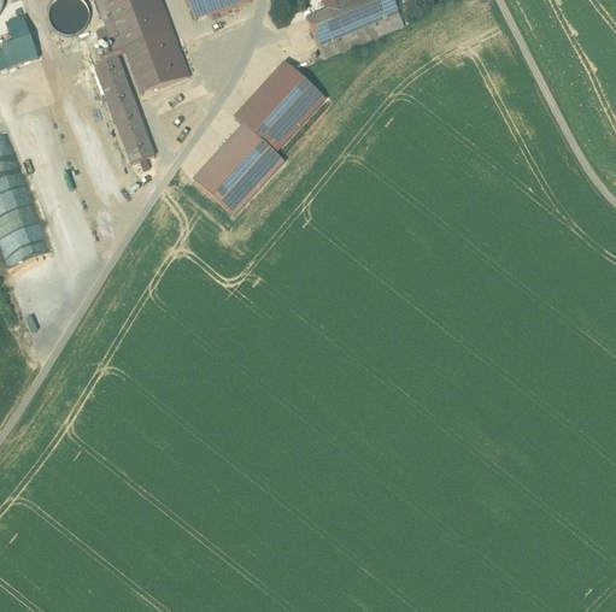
[(87,21),(88,12),(87,5),(83,0),(52,0),(48,5),(47,13),(48,21),(53,28),(60,31),(68,34),(76,31),(82,28),(87,21)]
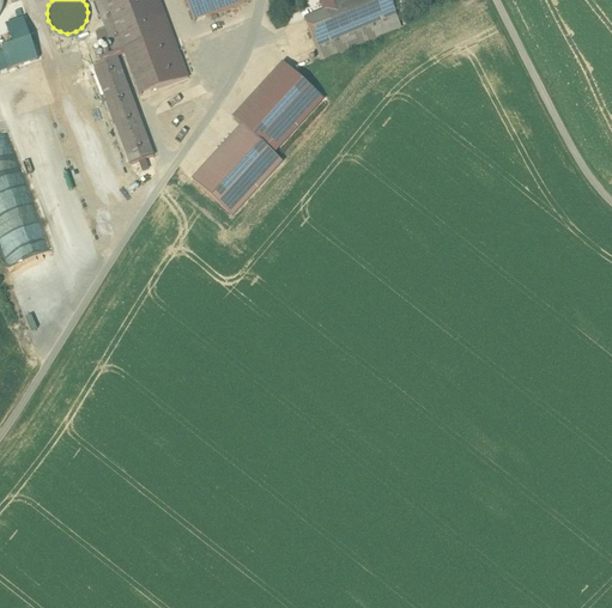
[(95,0),(104,24),(109,36),(113,48),(121,44),(170,26),(159,0),(95,0)]
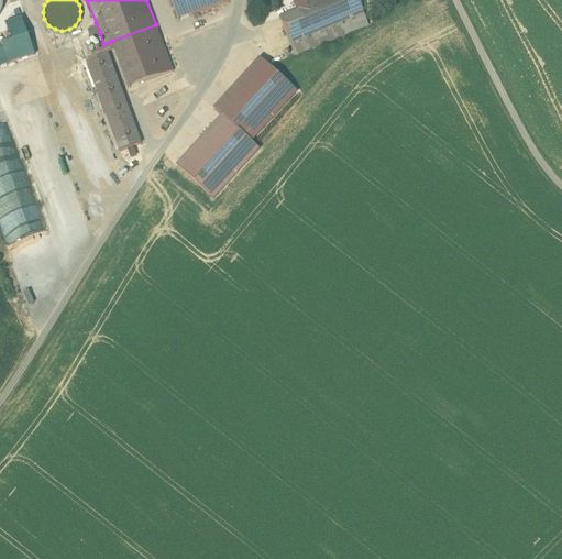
[(172,0),(177,15),(218,0),(172,0)]
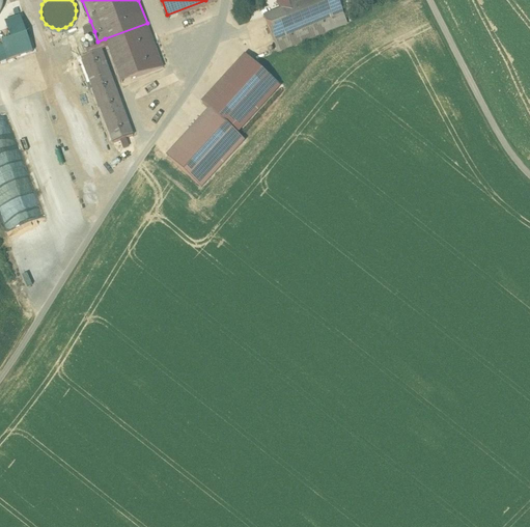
[(277,0),(279,5),(262,12),(277,48),(345,20),(338,0),(277,0)]
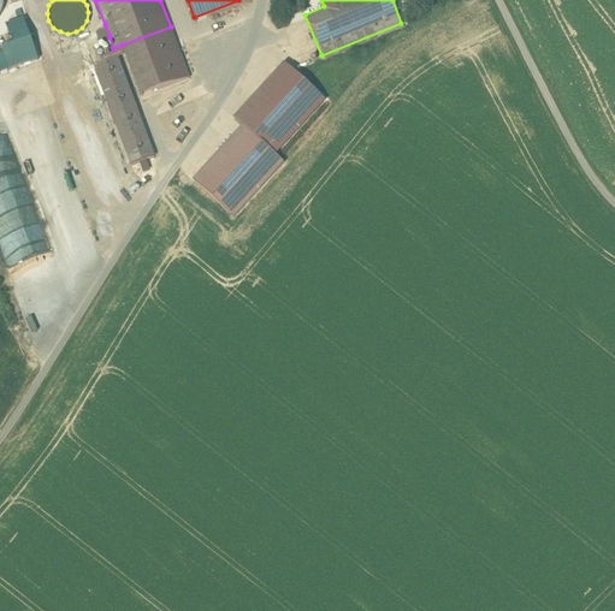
[(23,16),(4,22),(11,42),(30,36),(23,16)]
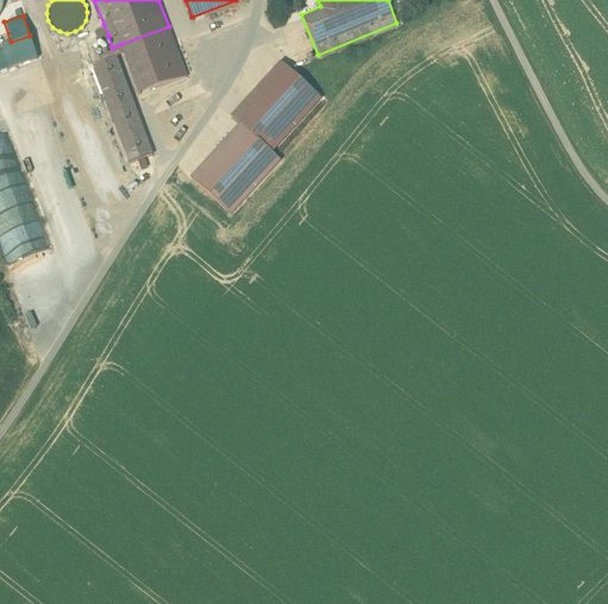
[(104,24),(95,27),(99,39),(108,36),(104,24)]
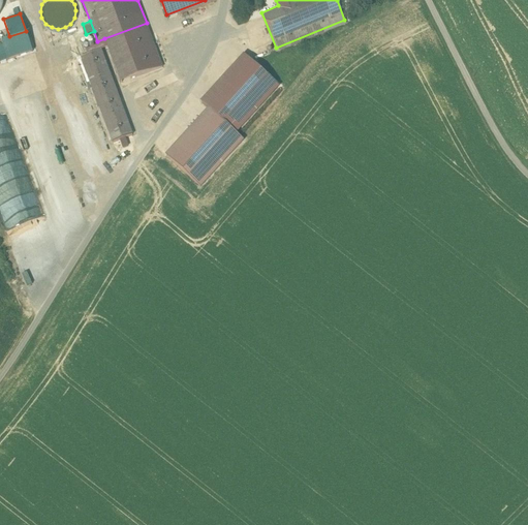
[(147,23),(104,38),(120,79),(161,63),(147,23)]
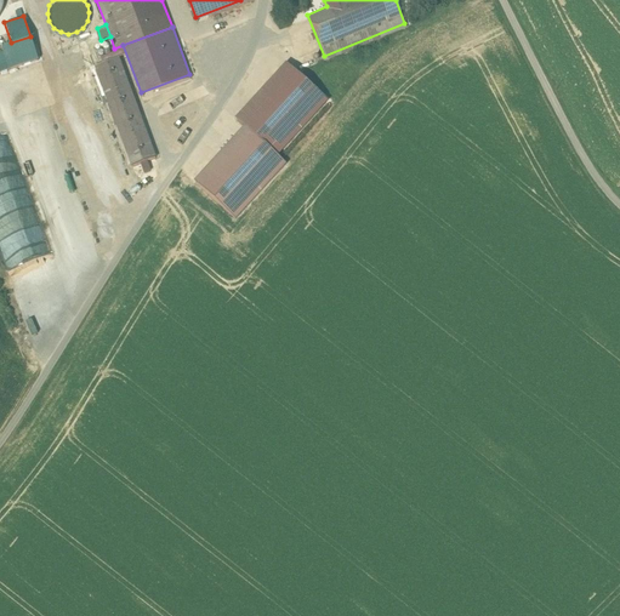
[(11,43),(1,46),(9,67),(38,56),(30,36),(11,43)]
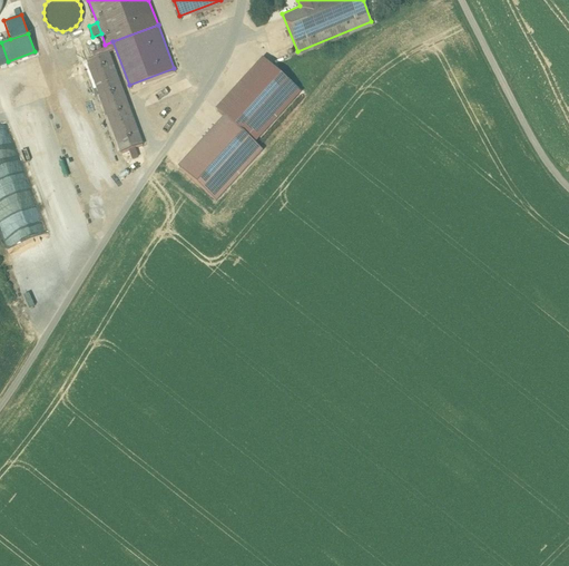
[(141,142),(107,50),(87,58),(120,149),(141,142)]
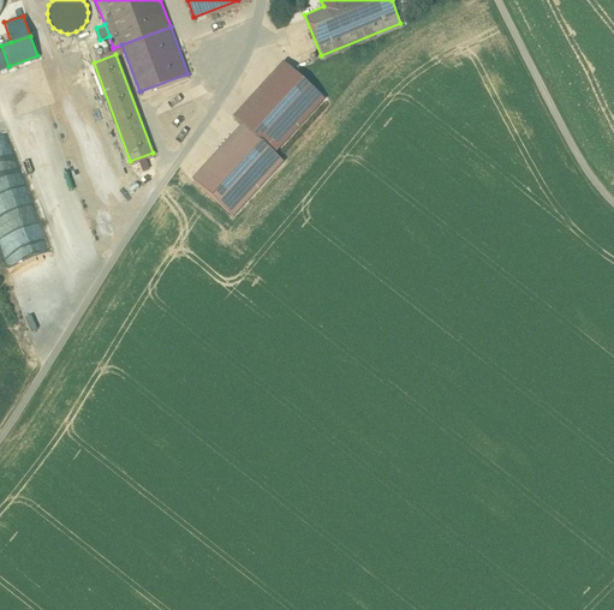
[(282,61),(233,114),(243,123),(192,177),(232,213),(281,160),(272,151),(322,97),(282,61)]
